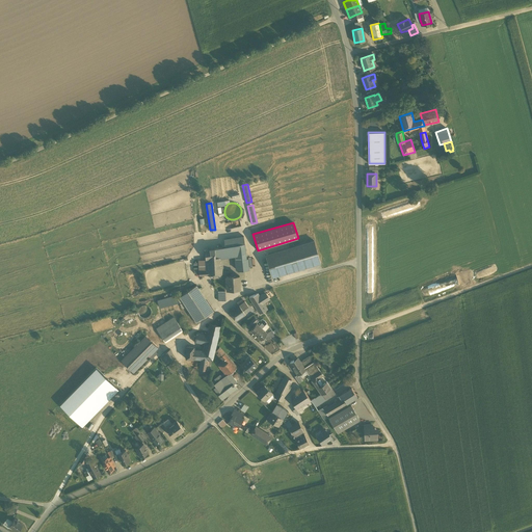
[(224,239),(225,246),(244,243),(243,236),(224,239)]
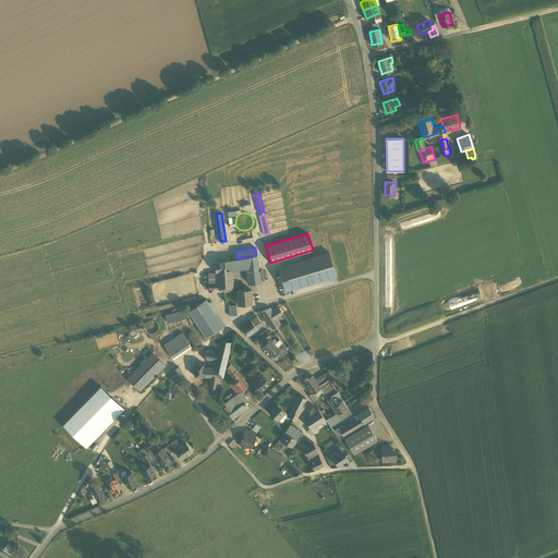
[(279,267),(286,290),(336,276),(329,252),(300,261),(279,267)]
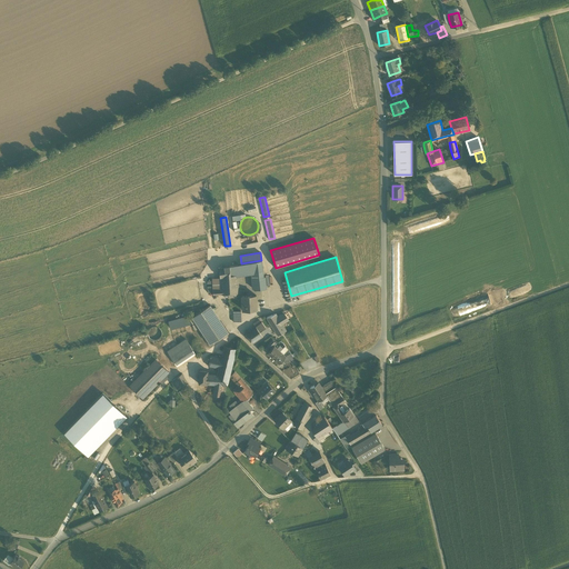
[(237,275),(251,272),(262,270),(261,260),(241,263),(237,265),(237,275)]
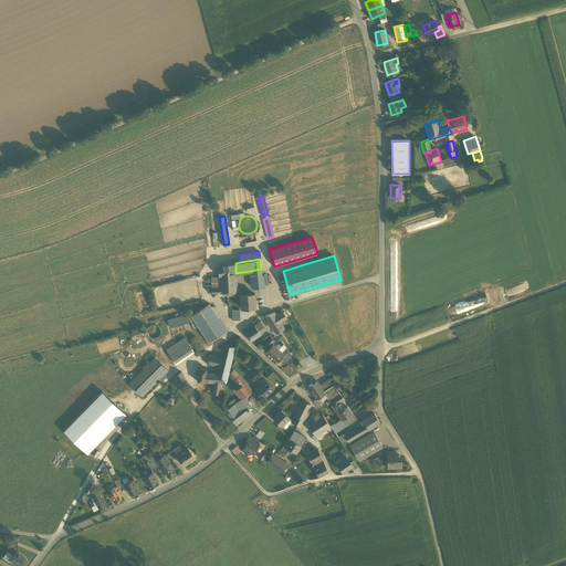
[(218,265),(219,276),(219,287),(211,287),(211,292),(227,292),(230,291),(228,264),(218,265)]
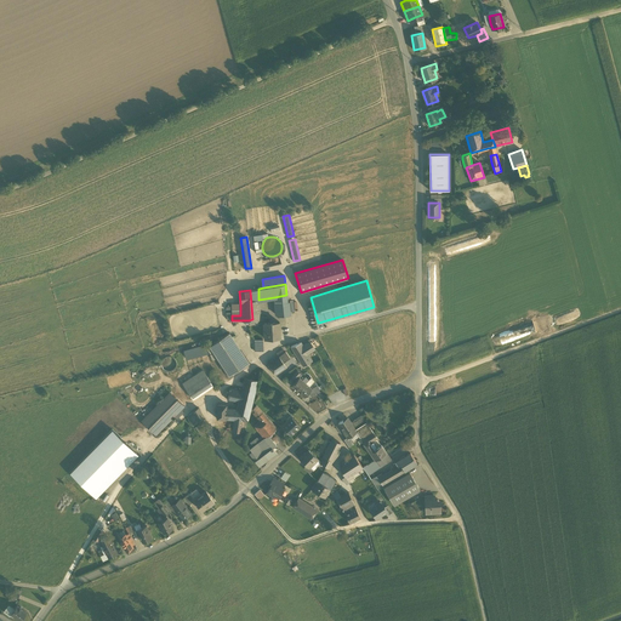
[(289,301),(288,302),(274,303),(275,314),(278,315),(290,314),(289,301)]
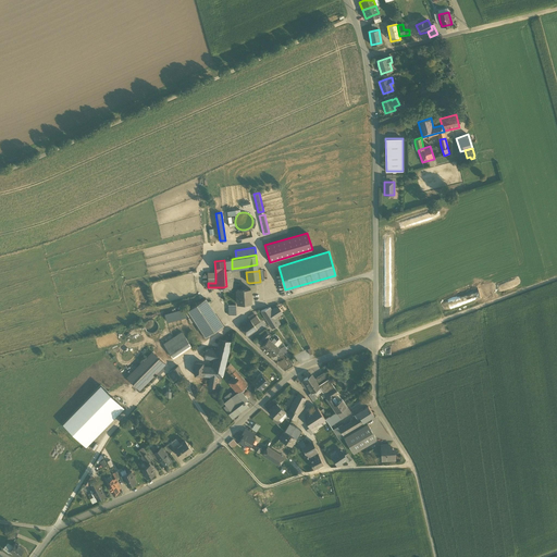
[(187,310),(206,337),(223,325),(206,298),(187,310)]
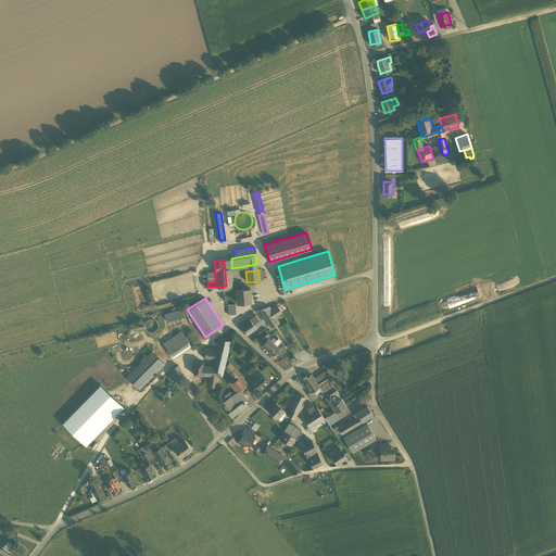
[(260,310),(265,318),(274,313),(272,308),(269,306),(265,308),(260,310)]
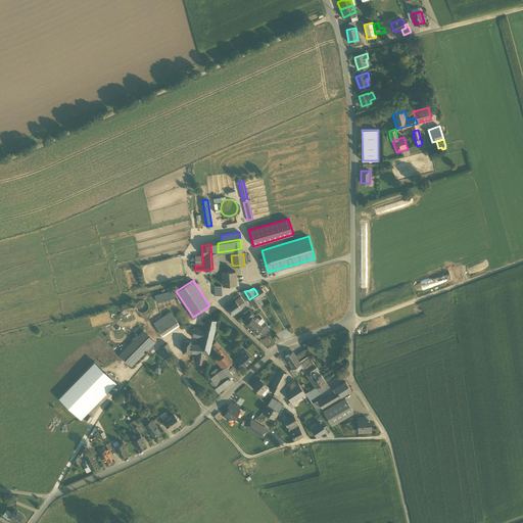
[(257,289),(255,290),(257,294),(258,297),(265,293),(260,288),(257,289)]
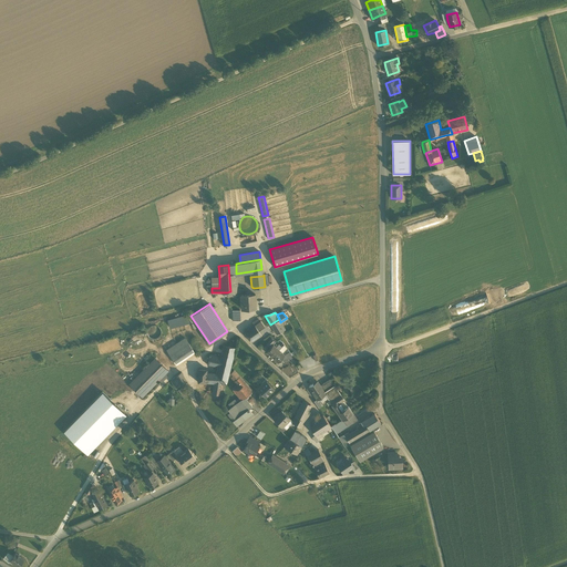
[(186,315),(167,319),(169,328),(189,322),(186,315)]
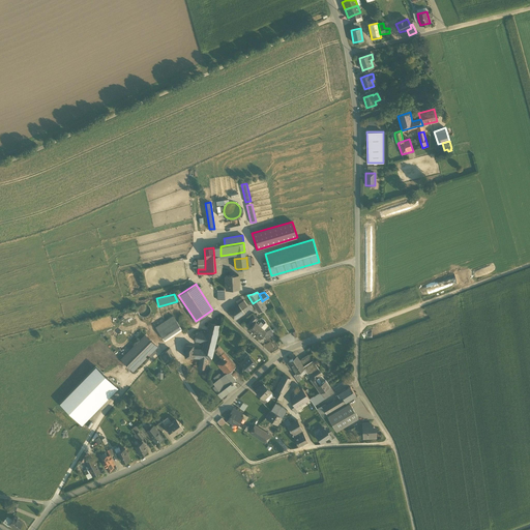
[(261,298),(253,303),(259,312),(266,307),(262,301),(261,298)]
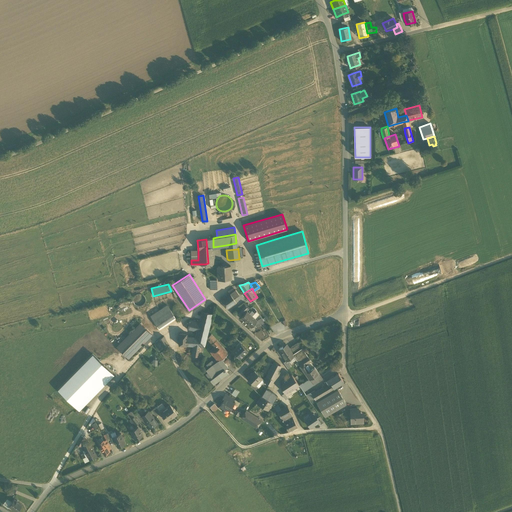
[(230,293),(234,299),(239,295),(235,289),(234,291),(230,293)]
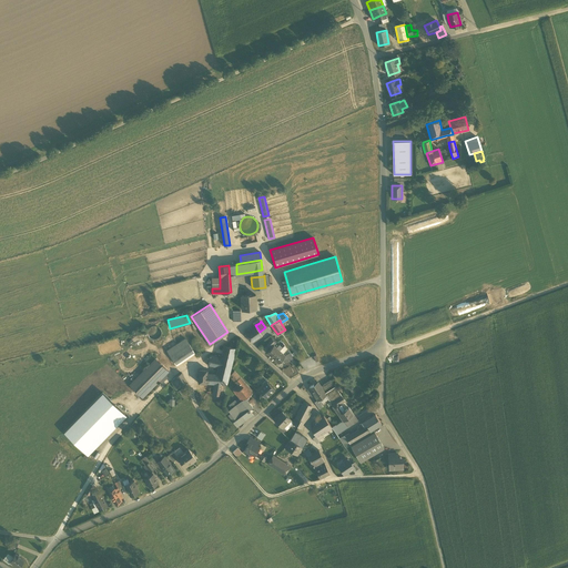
[(260,332),(255,325),(244,333),(252,343),(262,335),(260,332)]
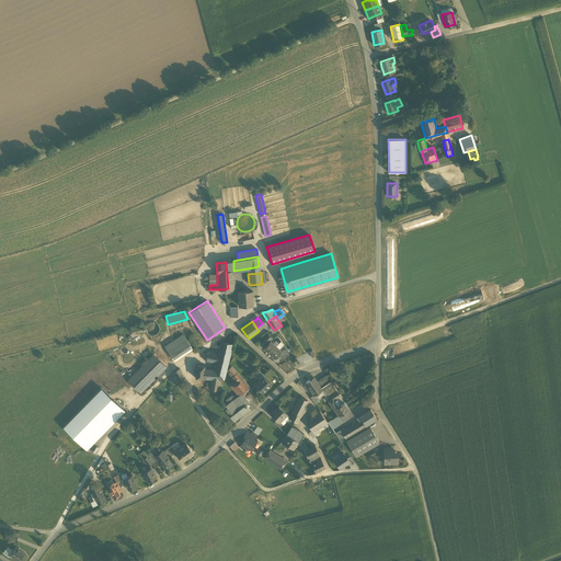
[(159,331),(159,327),(157,323),(152,322),(149,323),(146,327),(146,331),(148,334),(152,335),(157,334),(159,331)]
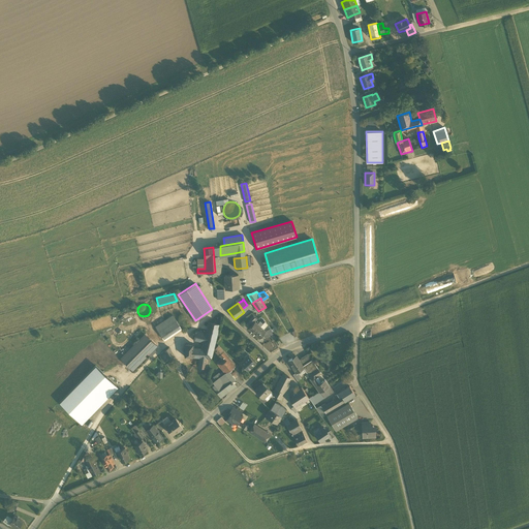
[(158,332),(176,320),(173,315),(156,328),(158,332)]
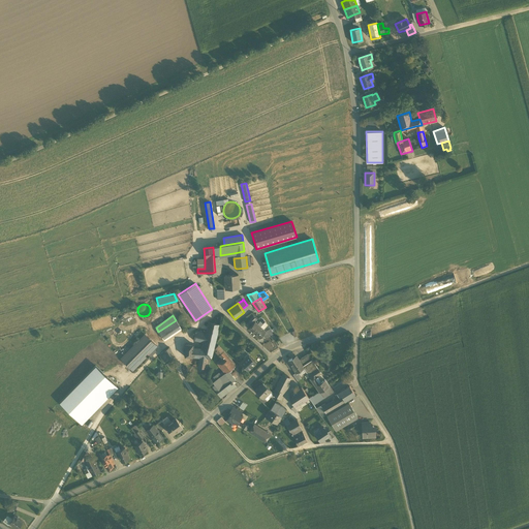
[(158,332),(163,338),(181,327),(176,320),(158,332)]
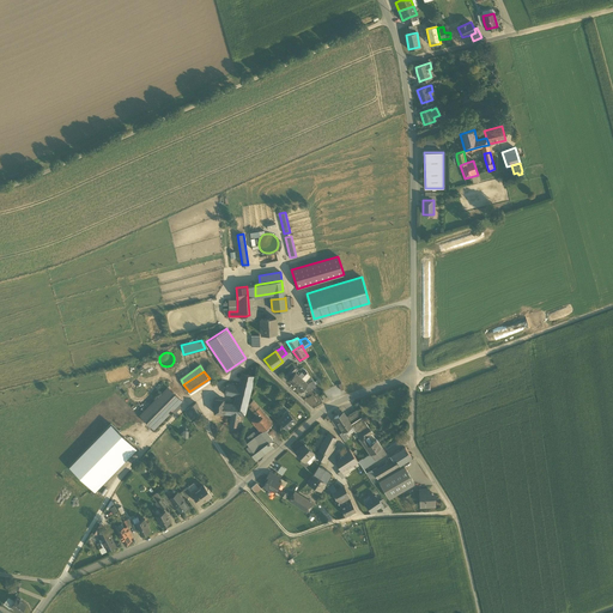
[(242,372),(238,386),(236,395),(236,398),(236,399),(235,399),(235,400),(236,400),(236,404),(236,414),(240,414),(244,414),(254,375),(242,372)]
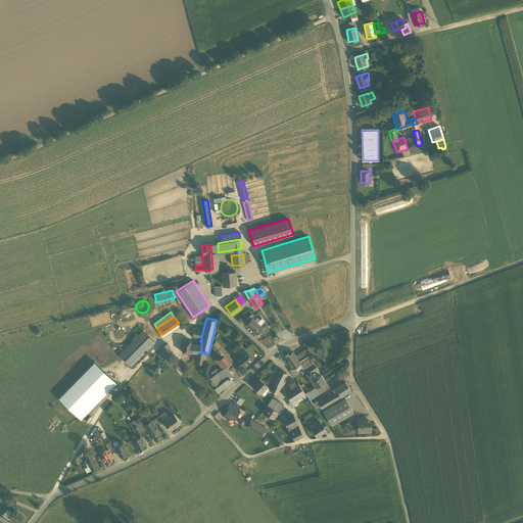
[(249,327),(251,329),(257,322),(254,320),(252,318),(245,325),(249,328),(249,327)]
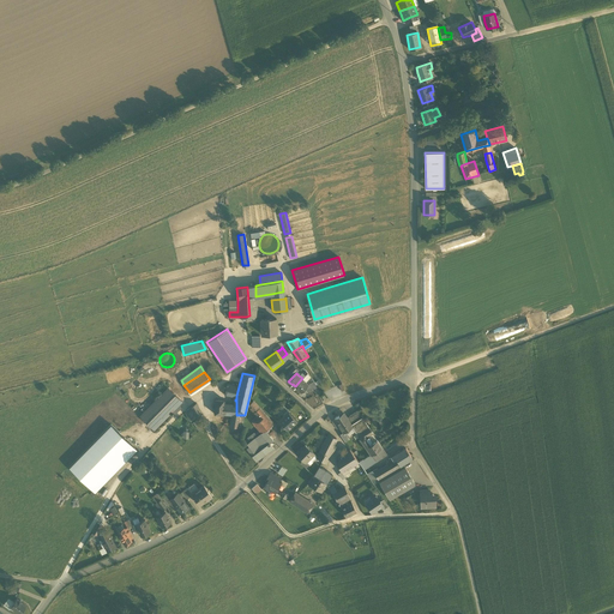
[(306,381),(302,378),(295,386),(298,389),(301,392),(306,387),(308,384),(306,381)]
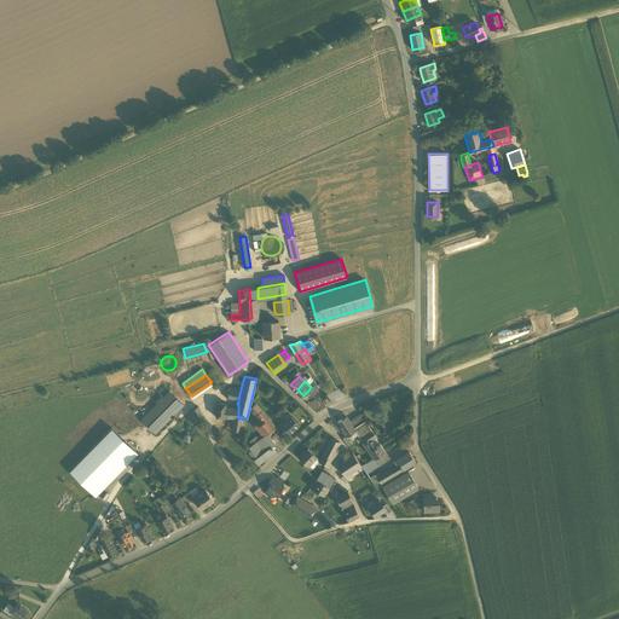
[(226,397),(233,398),(236,388),(229,387),(226,397)]
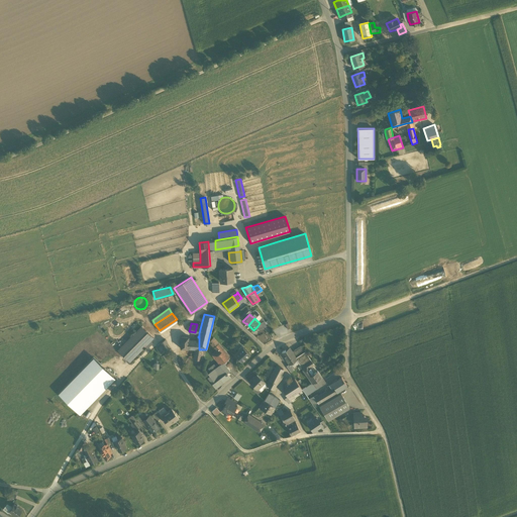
[(122,354),(129,362),(144,346),(150,340),(152,338),(141,326),(118,350),(122,354)]
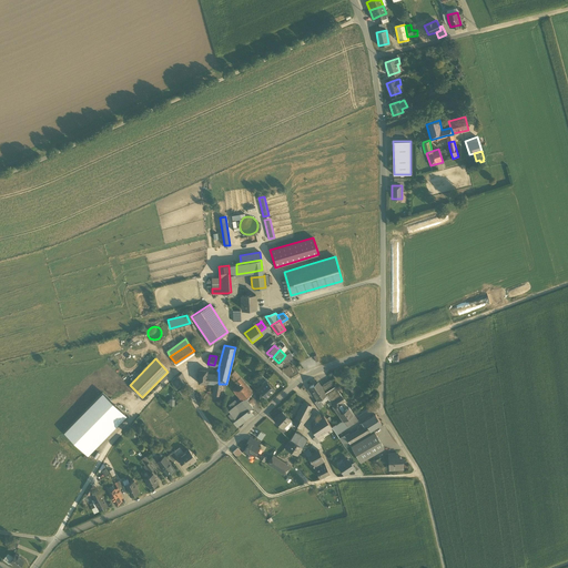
[(198,383),(206,383),(208,373),(208,369),(199,369),(198,383)]
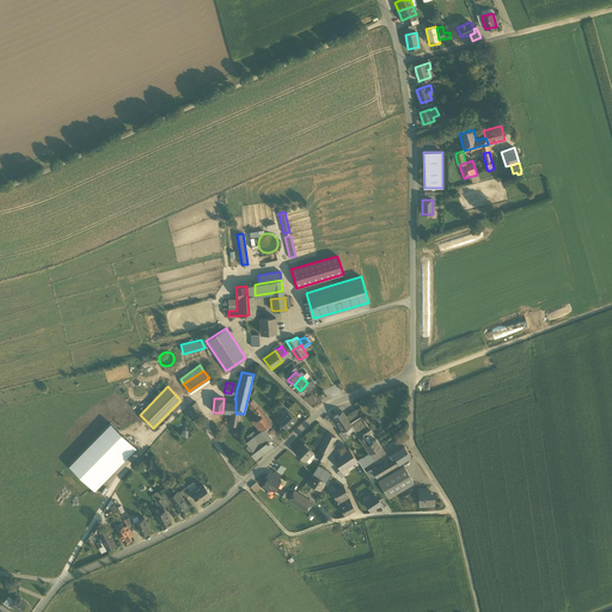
[(189,405),(195,416),(202,411),(195,402),(189,405)]
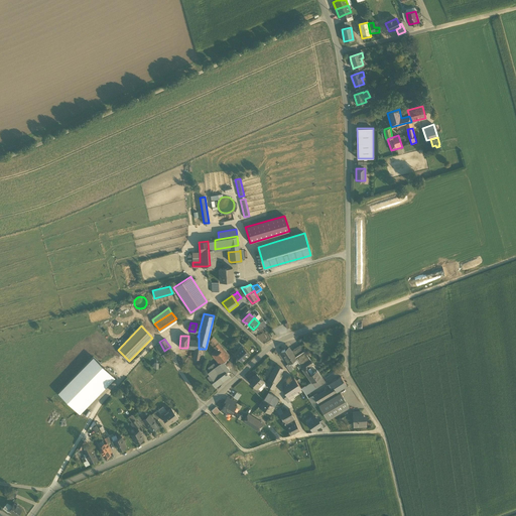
[(195,349),(199,349),(199,340),(188,339),(187,348),(195,349)]
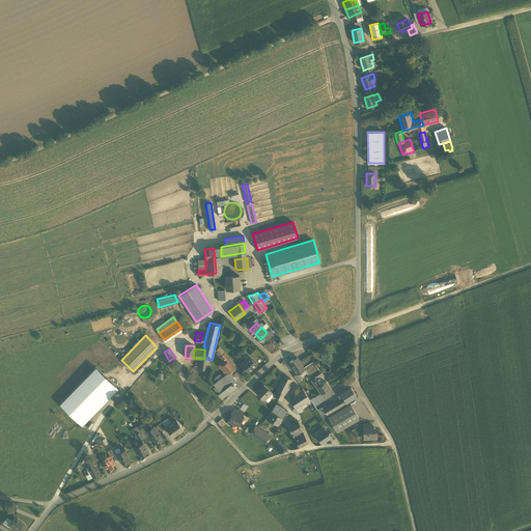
[(169,361),(164,352),(160,357),(164,364),(169,361)]
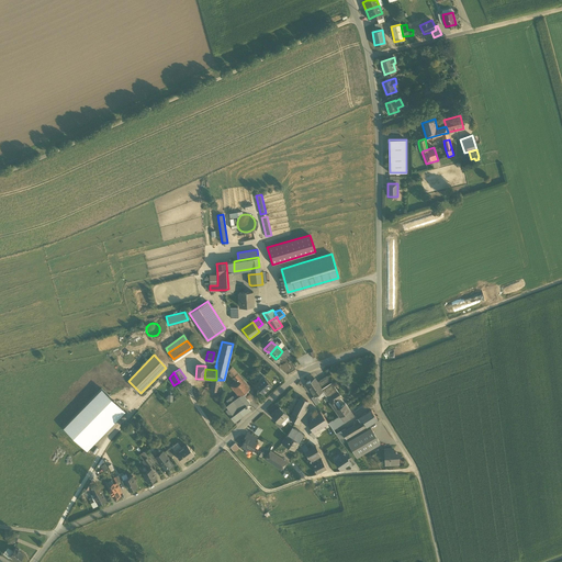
[(229,385),(233,389),(244,380),(237,373),(232,378),(235,381),(229,385)]
